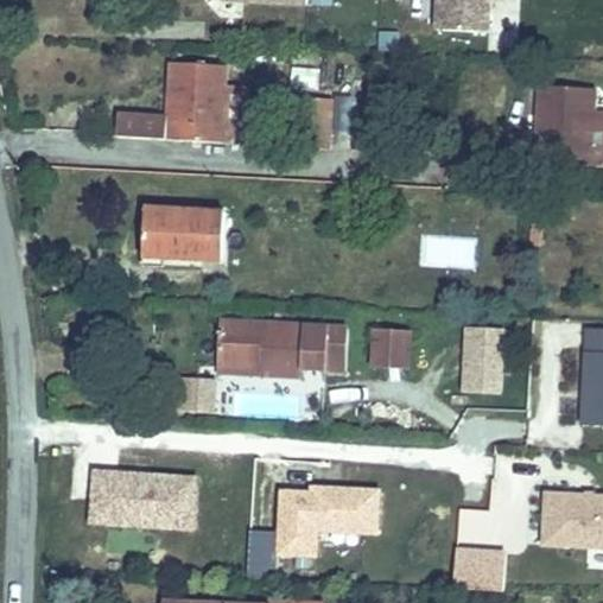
[(439,0),(438,27),(484,30),(486,0),(439,0)]
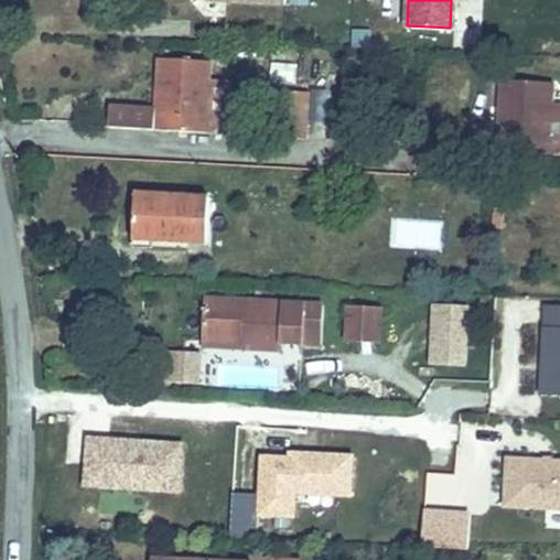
[(225,130),(228,75),(206,74),(207,58),(155,55),(154,84),(164,84),(163,107),(106,104),(105,124),(225,130)]
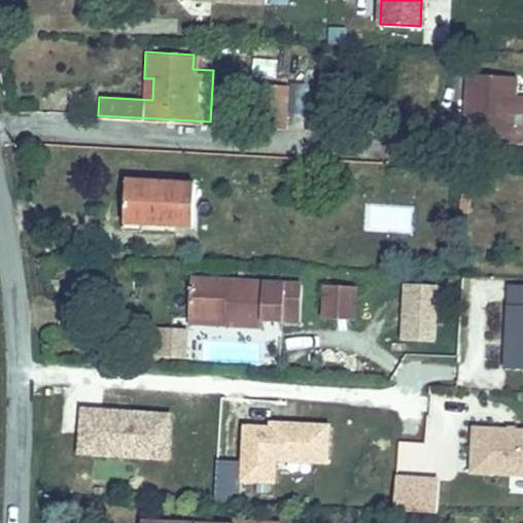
[(509,141),(512,74),(465,72),(463,99),(467,99),(466,121),(461,121),(460,138),(509,141)]
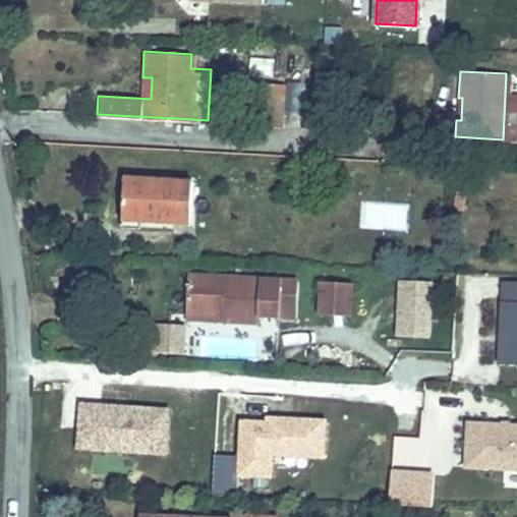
[(279,125),(281,82),(253,80),(251,124),(279,125)]
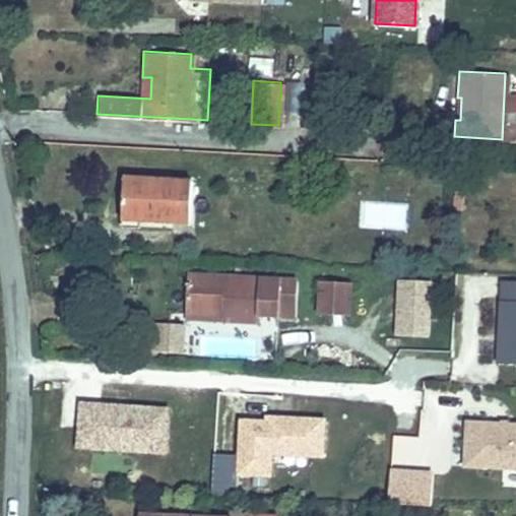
[(188,217),(189,177),(122,175),(121,215),(188,217)]
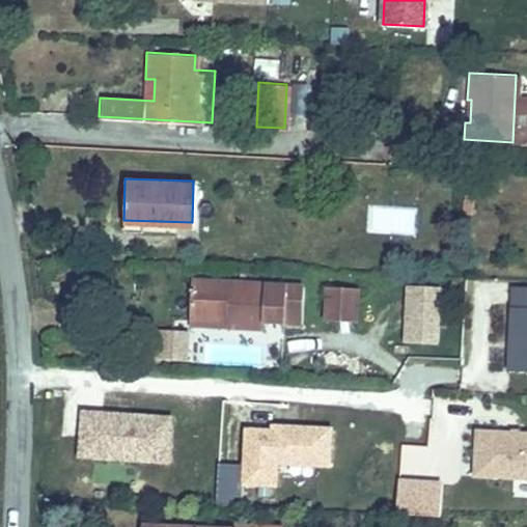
[(299,321),(301,283),(190,278),(188,316),(225,319),(224,324),(262,326),(262,319),(299,321)]
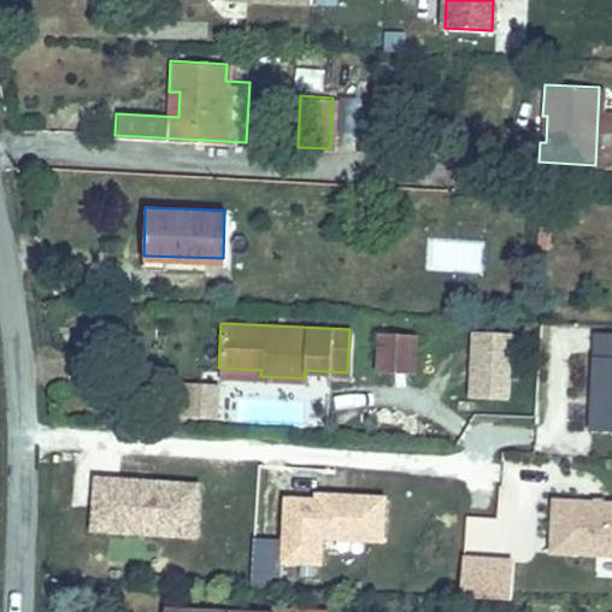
[(411,370),(413,333),(377,330),(375,368),(411,370)]
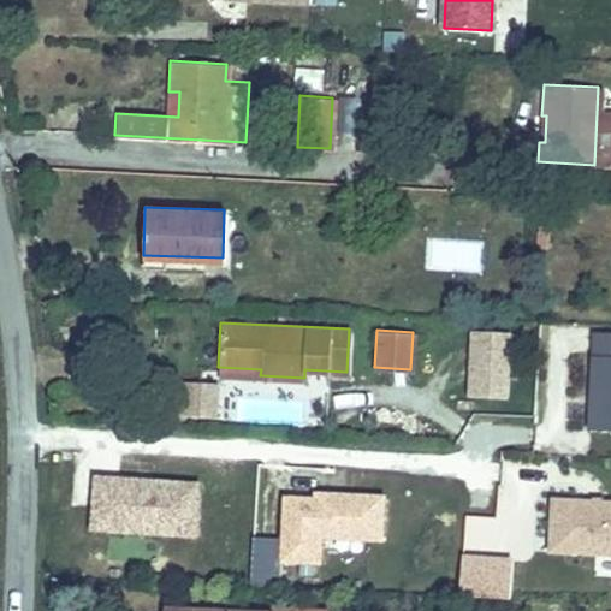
[(504,393),(508,333),(470,331),(468,391),(504,393)]
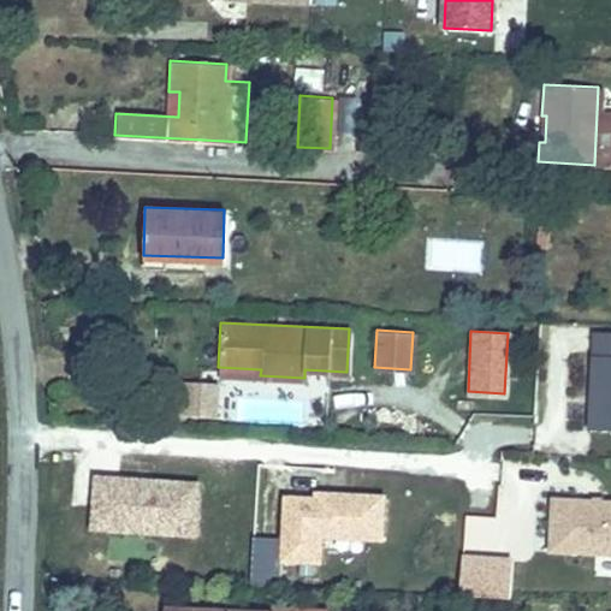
[(610,429),(610,331),(592,331),(586,428),(610,429)]
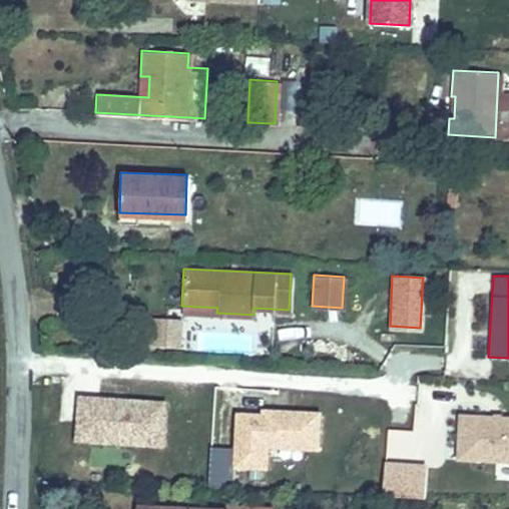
[(163,346),(165,317),(149,316),(147,345),(163,346)]
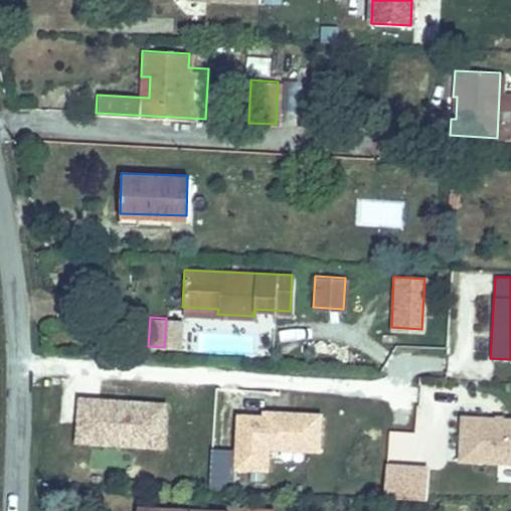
[(177,348),(179,319),(166,318),(164,347),(177,348)]
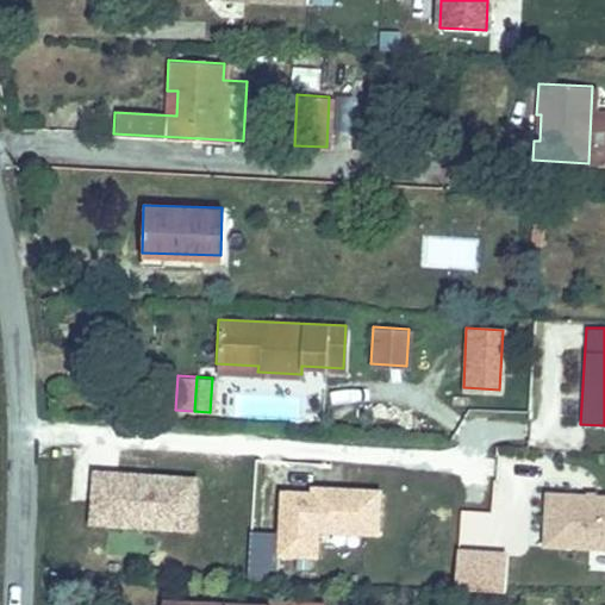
[(189,528),(194,476),(94,469),(91,522),(189,528)]
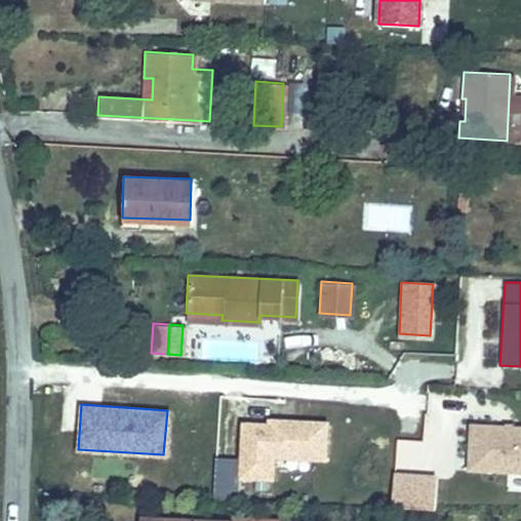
[(323,458),(325,422),(267,418),(267,424),(241,422),(238,476),(270,478),(271,455),(272,448),(294,449),(293,457),(323,458)]
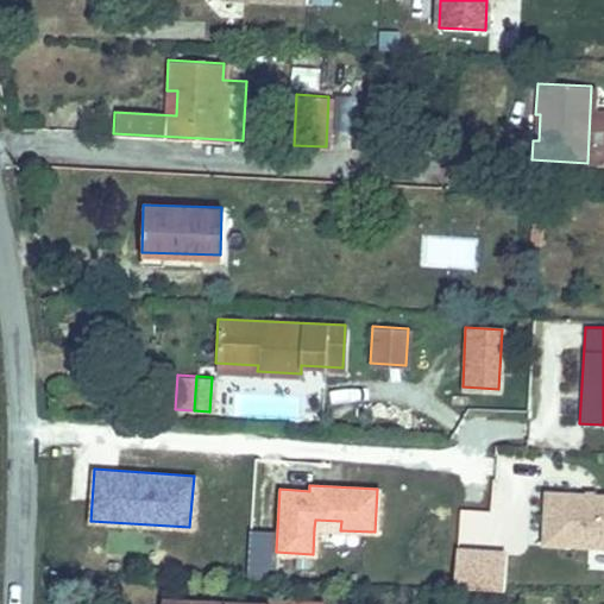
[(603,545),(603,494),(545,491),(541,542),(603,545)]
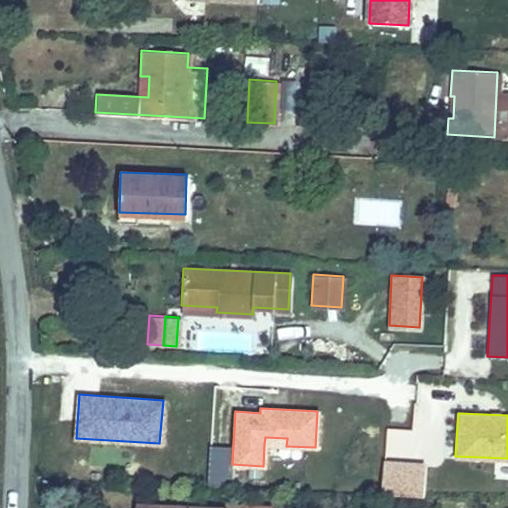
[(286,446),(287,438),(265,437),(264,444),(286,446)]
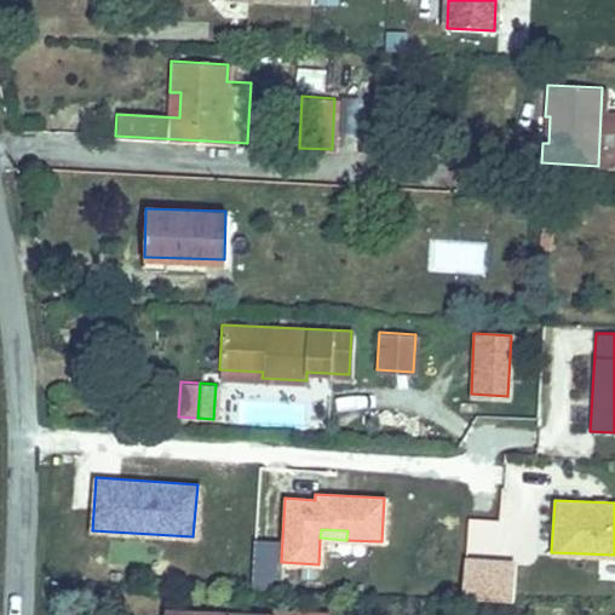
[(510,597),(512,558),(463,556),(460,596),(510,597)]
